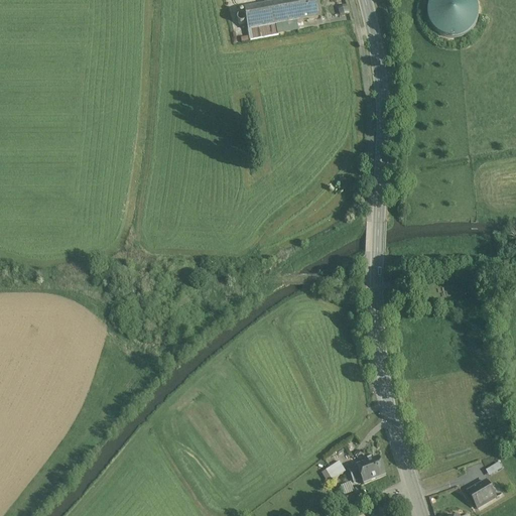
[(277,26),(301,22),(296,0),(263,0),(264,5),(245,9),(247,21),(246,22),(245,23),(245,24),(243,25),(242,25),(240,25),(238,23),(240,36),(249,34),(250,40),(279,35),(277,26)]
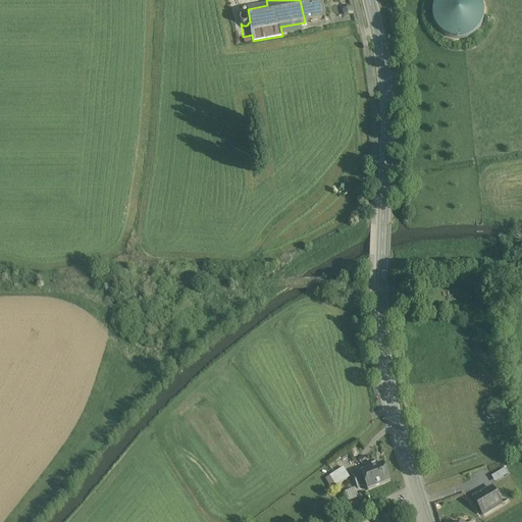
[(318,0),(300,0),(305,22),(322,19),(318,0)]
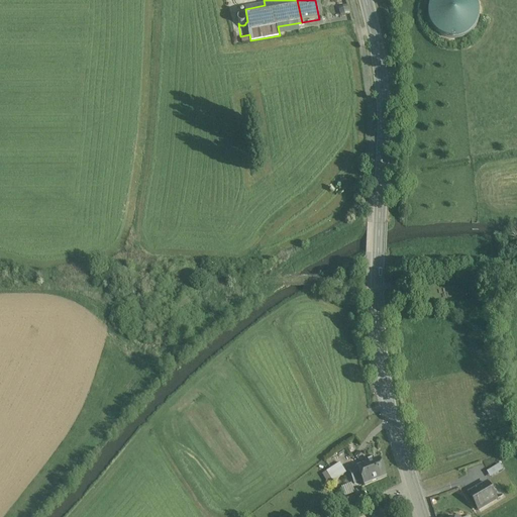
[(431,0),(429,6),(428,16),(431,25),(437,33),(446,37),(456,38),(466,35),(474,29),(478,20),(479,10),(476,1),(475,0),(431,0)]
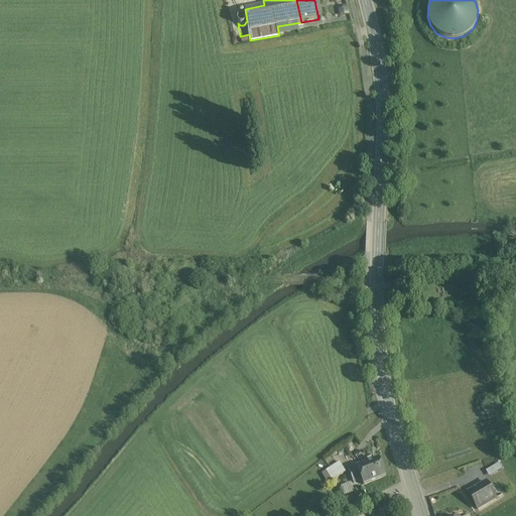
[(379,457),(357,466),(362,478),(364,484),(386,475),(379,457)]
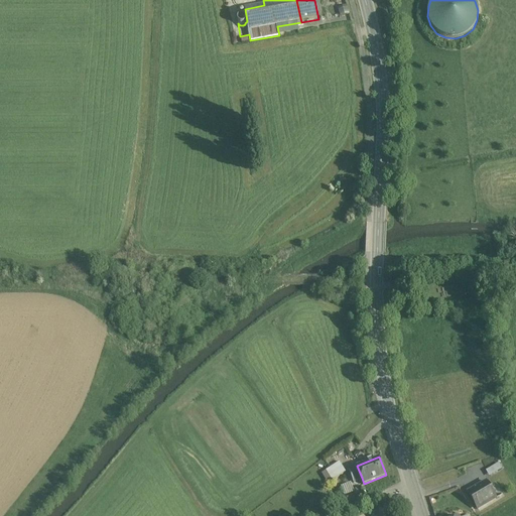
[(340,461),(327,469),(333,480),(347,471),(340,461)]
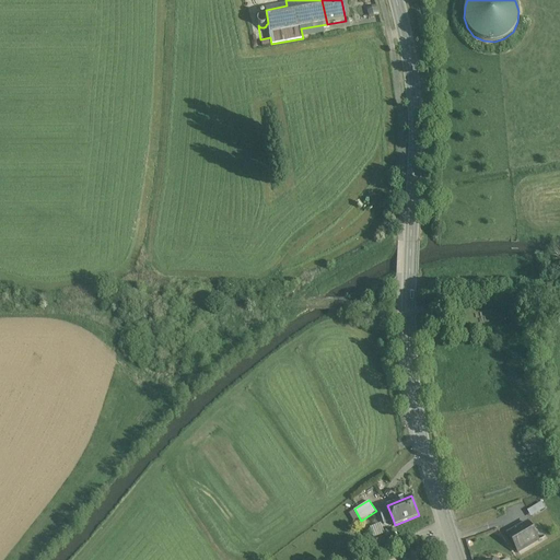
[(387,505),(380,509),(384,522),(393,518),(387,505)]
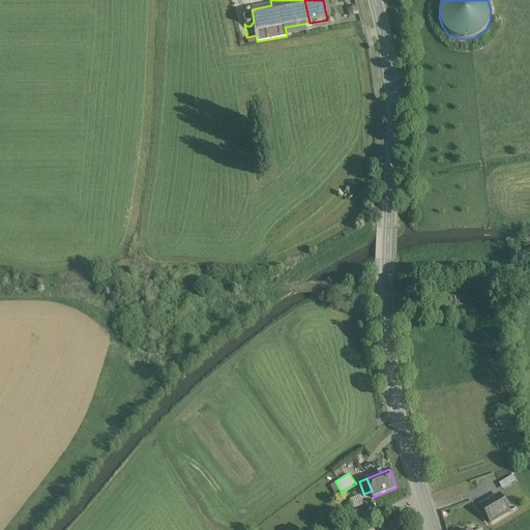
[(510,478),(500,484),(503,489),(513,482),(510,478)]
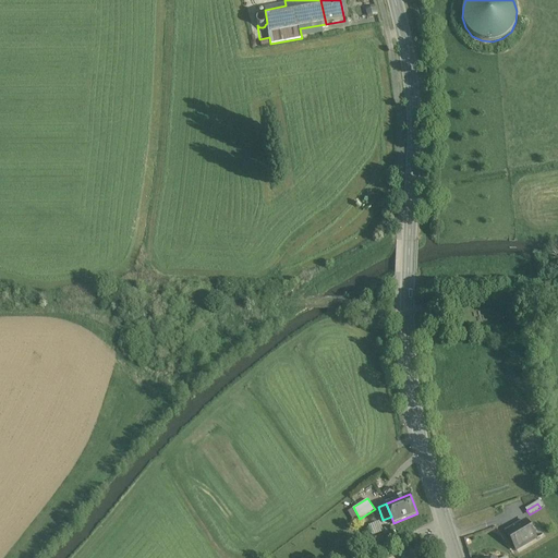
[(526,521),(519,525),(523,533),(525,532),(531,541),(536,538),(526,521)]
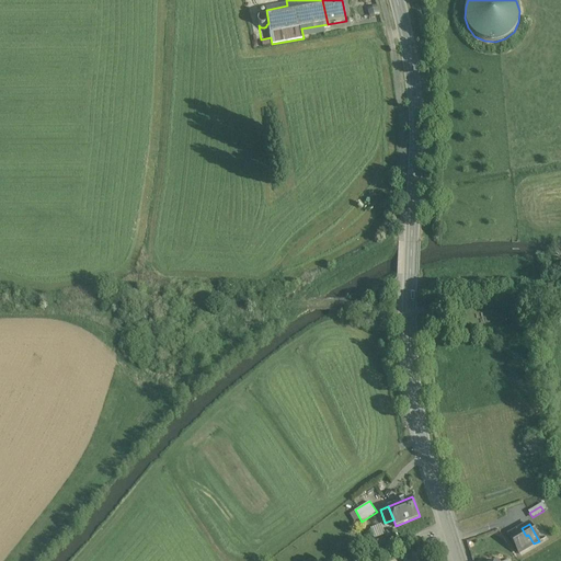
[(526,536),(522,528),(510,535),(519,552),(534,544),(528,535),(526,536)]
